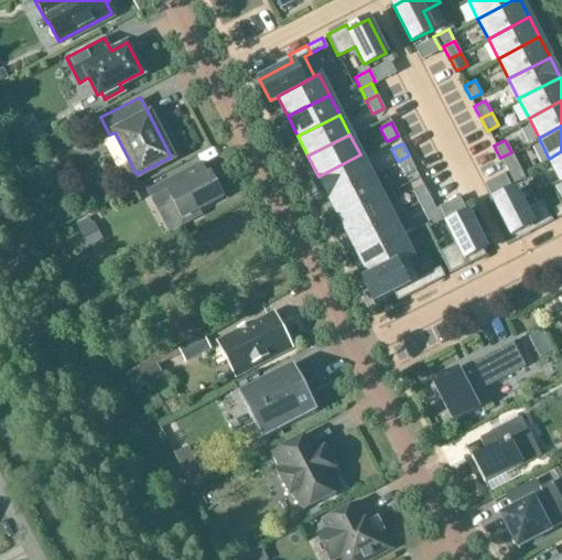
[(561,151),(549,159),(560,179),(561,176),(561,151)]
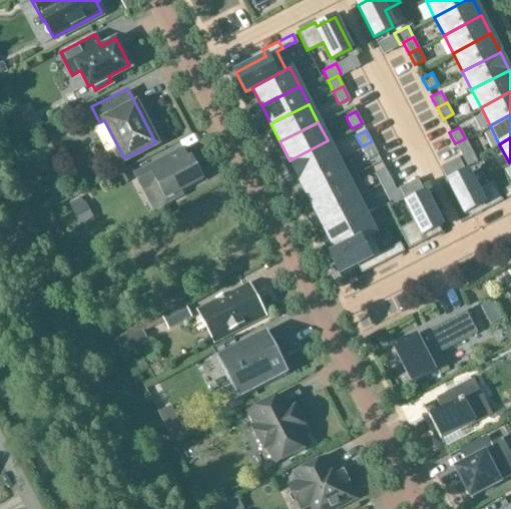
[(465,138),(455,143),(461,154),(471,149),(465,138)]
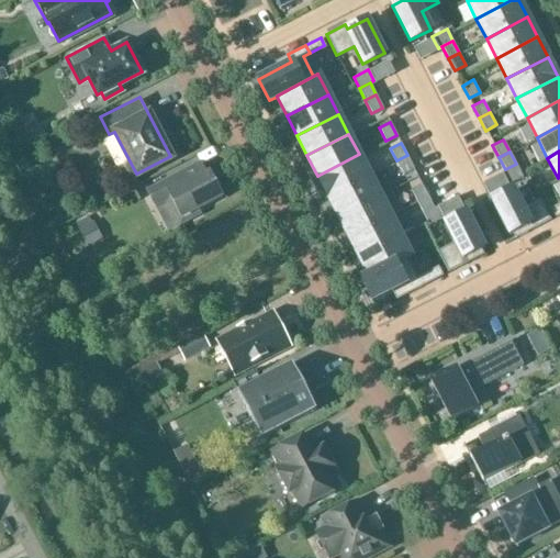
[(369,174),(359,154),(317,176),(327,196),(369,174)]
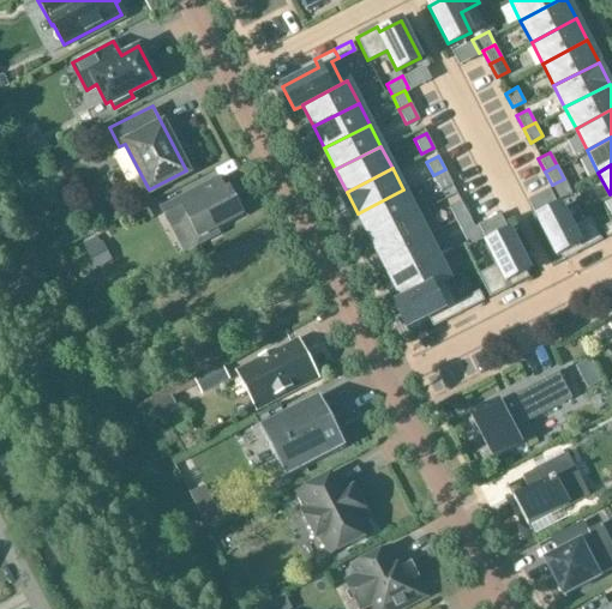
[(433,175),(439,188),(451,182),(445,169),(433,175)]
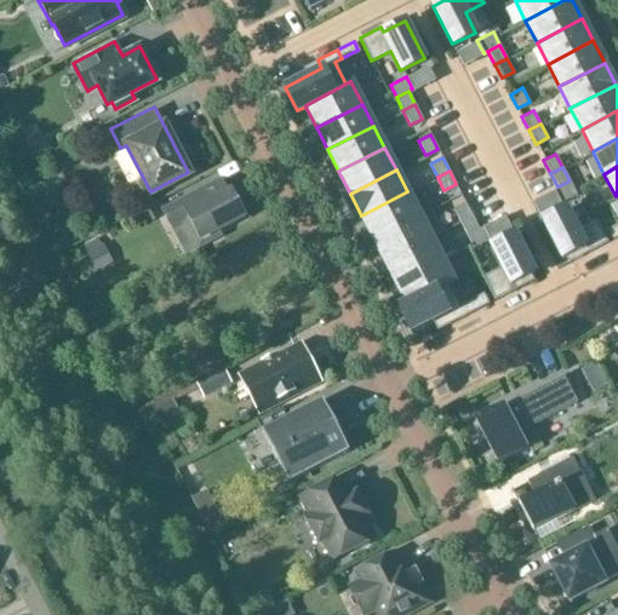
[(218,178),(162,207),(171,223),(183,216),(199,245),(219,233),(217,229),(242,216),(229,188),(225,190),(218,178)]
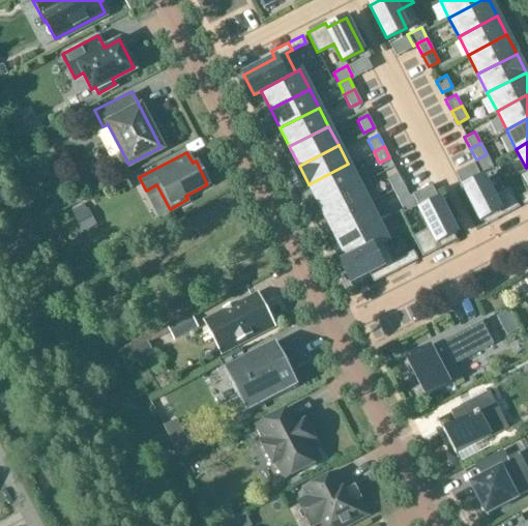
[(476,159),(472,162),(478,172),(492,165),(487,154),(476,159)]
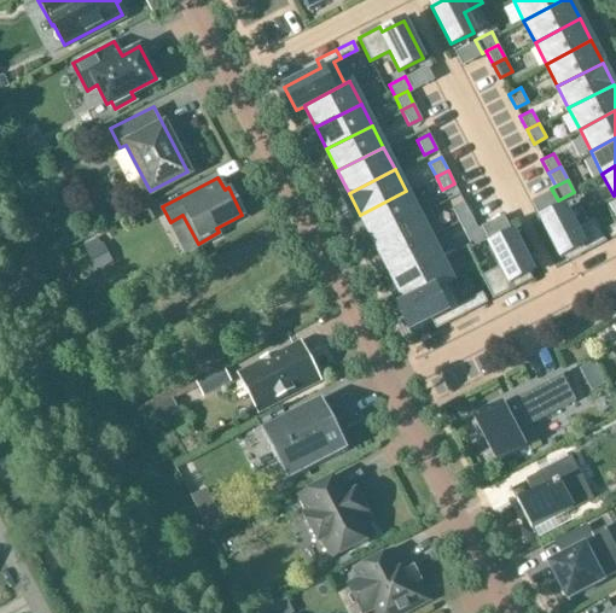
[(360,215),(367,228),(371,237),(417,212),(428,208),(417,186),(406,191),(360,215)]
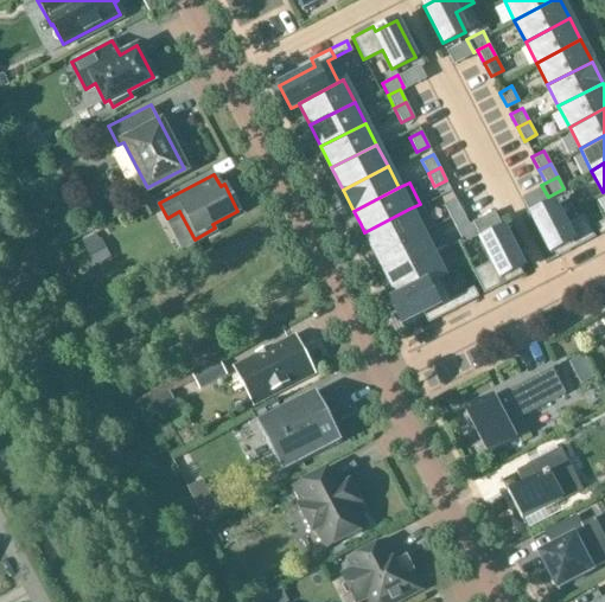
[(443,203),(450,216),(462,210),(454,196),(443,203)]
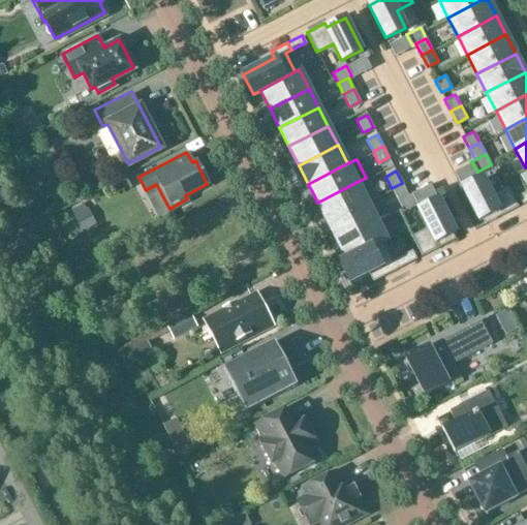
[(499,214),(517,205),(506,186),(491,194),(482,177),(462,187),(478,219),(497,210),(499,214)]
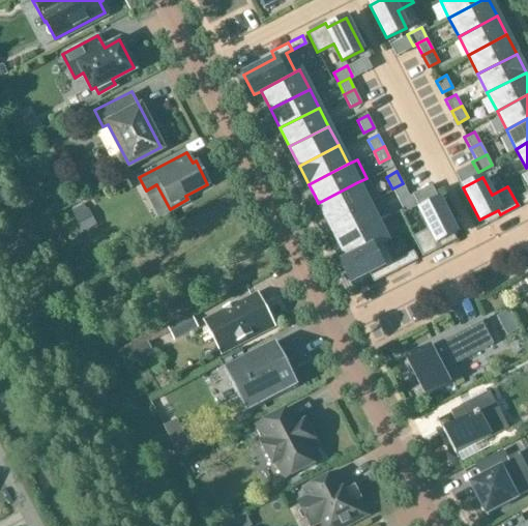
[(328,222),(367,202),(357,182),(318,203),(328,222)]
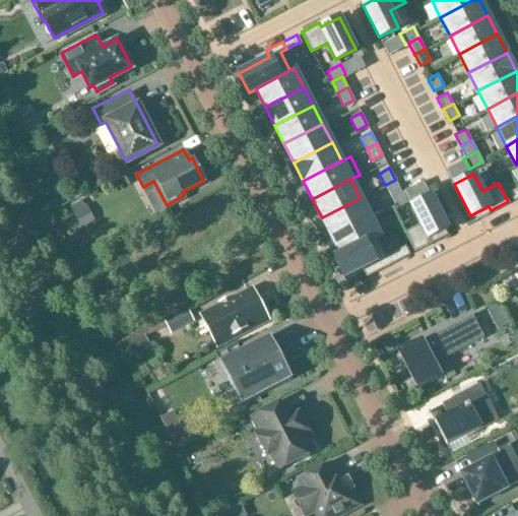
[(385,185),(391,196),(401,191),(395,180),(385,185)]
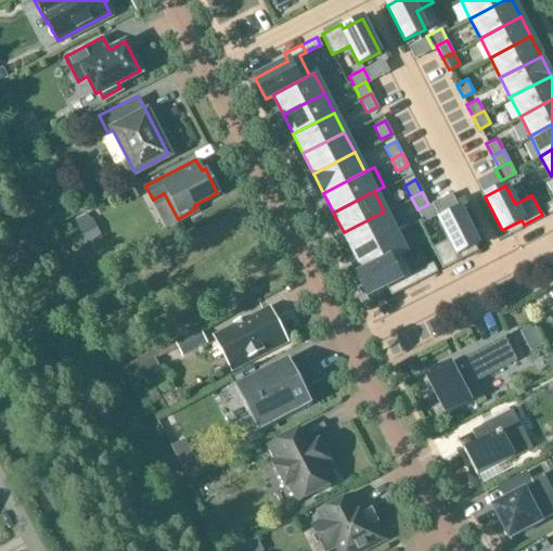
[(438,213),(432,202),(428,204),(418,209),(423,220),(438,213)]
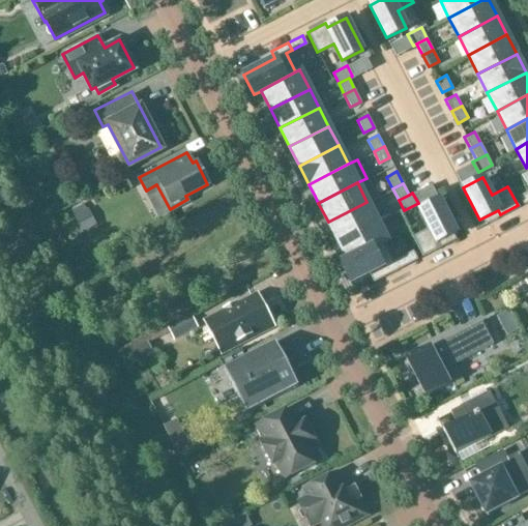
[(411,235),(421,255),(439,246),(437,242),(456,232),(439,200),(419,210),(428,227),(411,235)]
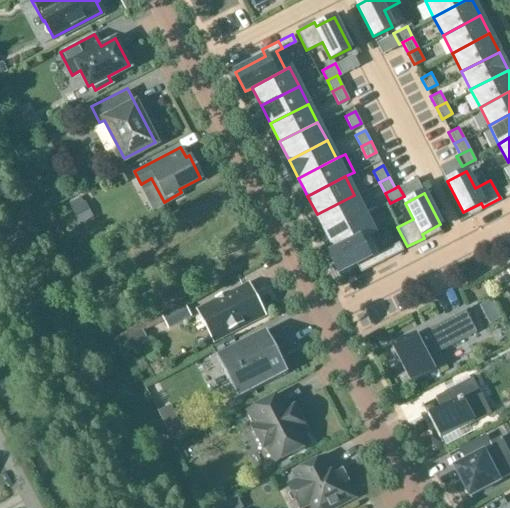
[(79,194),(68,200),(78,220),(92,213),(84,198),(82,199),(79,194)]
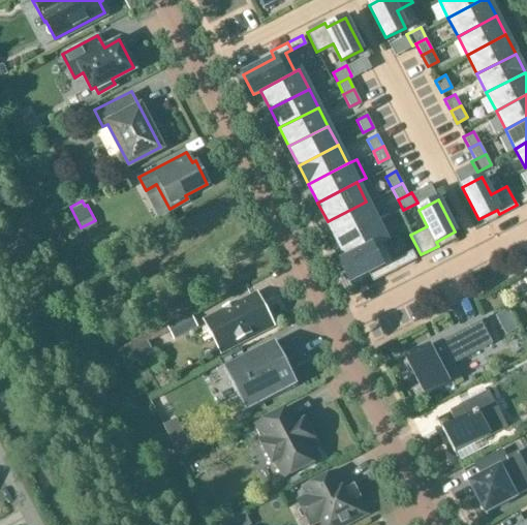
[(376,220),(366,202),(328,221),(337,240),(376,220)]
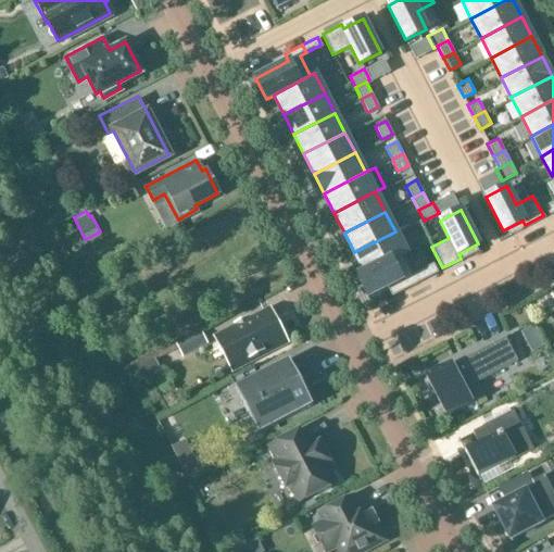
[(405,251),(395,231),(354,252),(364,272),(405,251)]
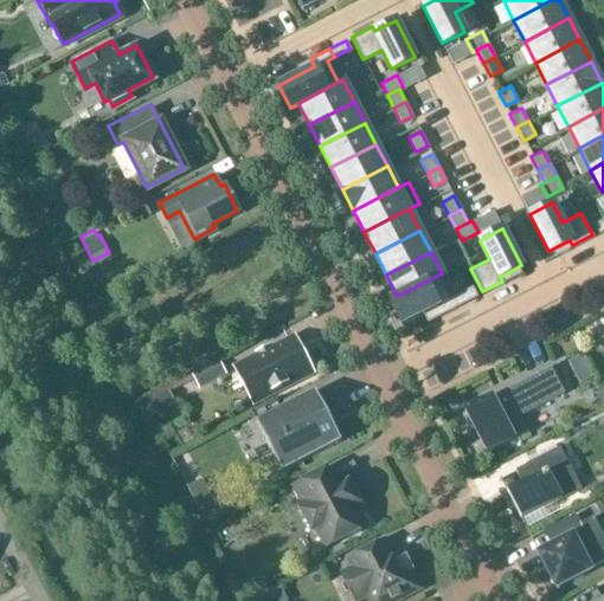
[(397,296),(389,299),(400,323),(436,304),(441,312),(460,303),(455,295),(449,297),(438,277),(442,275),(442,273),(397,296)]
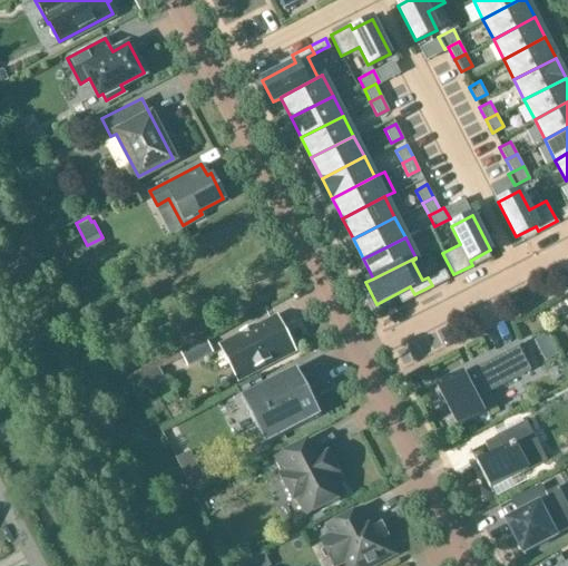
[(443,269),(428,277),(432,285),(448,277),(443,269)]
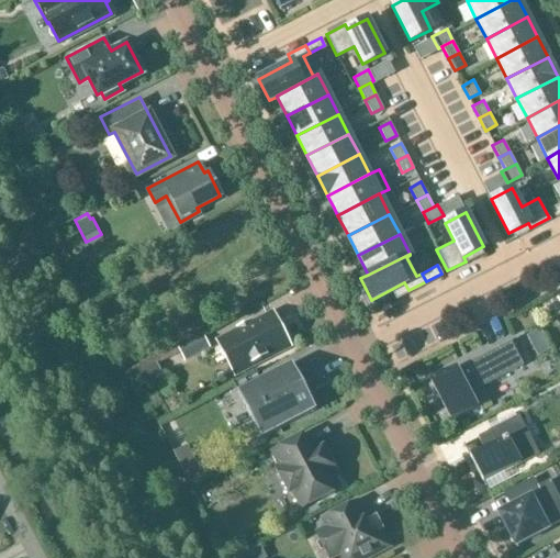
[(271,312),(217,339),(234,370),(287,343),(284,337),(287,336),(276,316),(273,317),(271,312)]
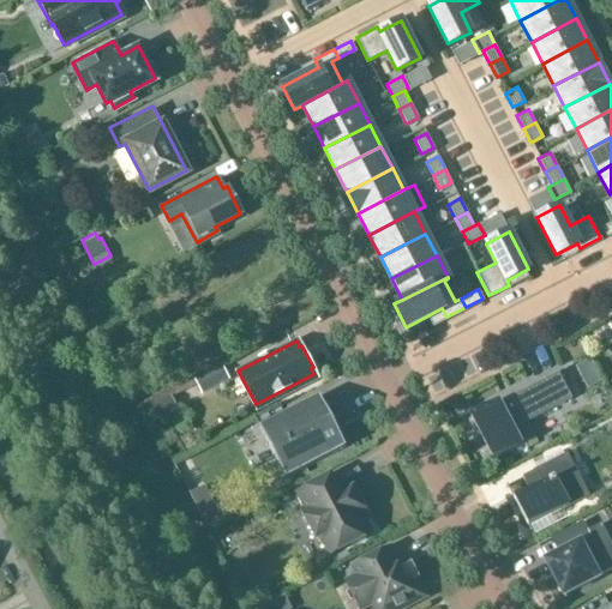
[(589,357),(574,365),(586,386),(600,379),(589,357)]
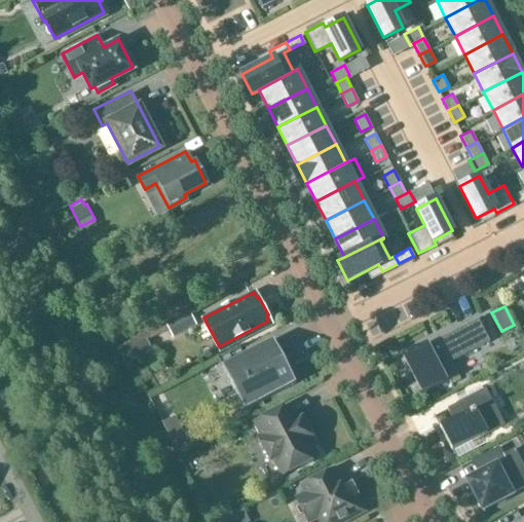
[(172,335),(195,323),(189,310),(164,323),(172,335)]
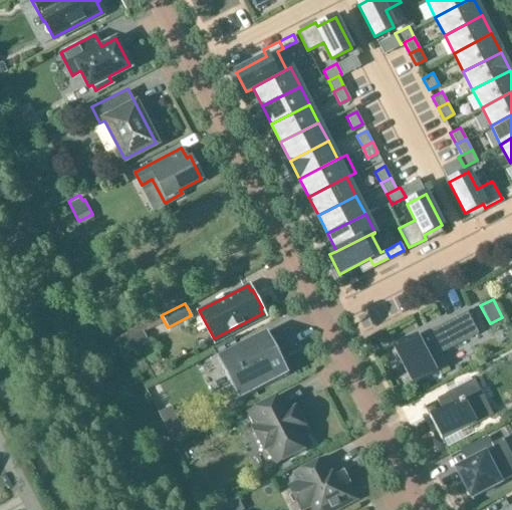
[(413,387),(414,386),(412,381),(446,364),(440,351),(477,332),(466,310),(470,308),(470,307),(393,346),(413,387)]
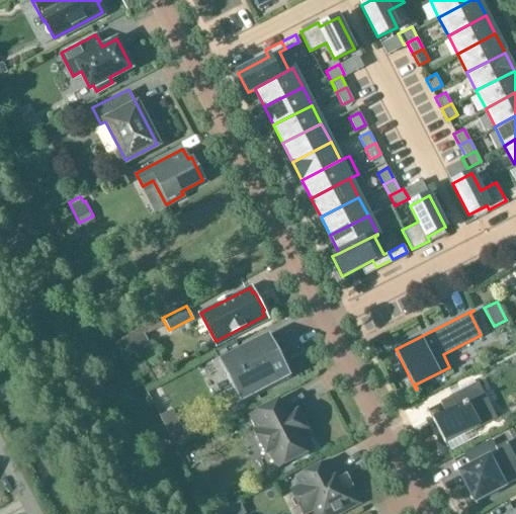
[(290,375),(289,374),(268,332),(218,357),(240,402),(290,375)]
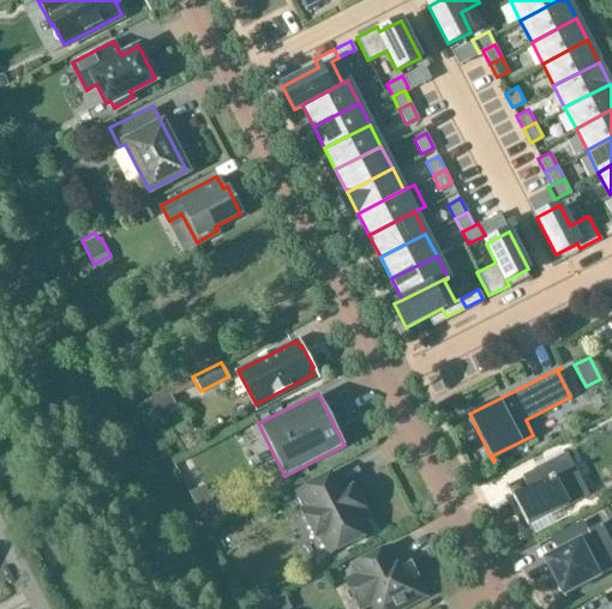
[(168,395),(149,405),(157,420),(177,410),(168,395)]
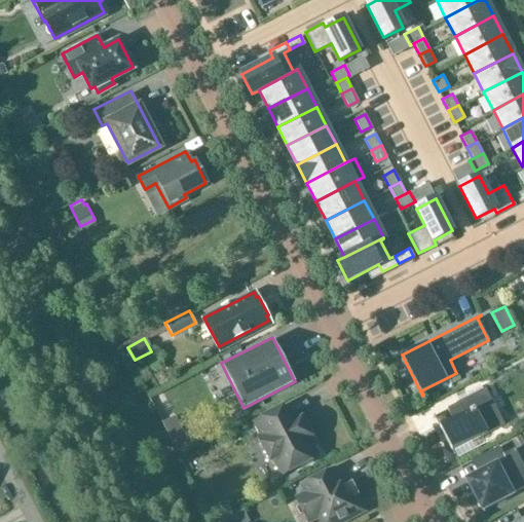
[(452,453),(453,453),(452,449),(502,422),(484,386),(456,400),(463,413),(440,425),(433,413),(432,413),(452,453)]
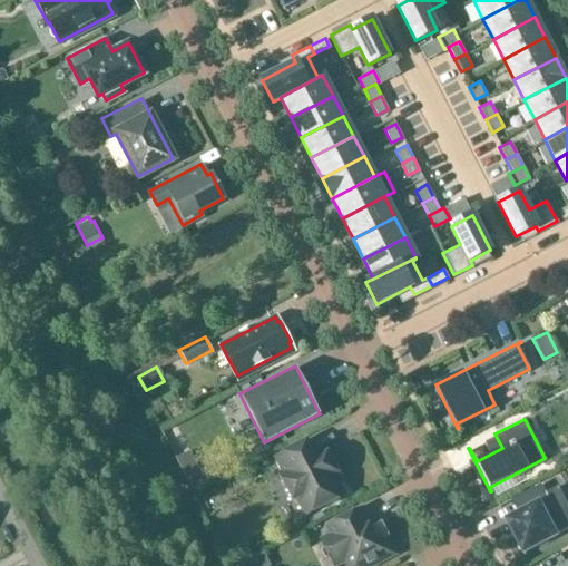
[(320,470),(305,441),(276,456),(283,470),(280,471),(293,496),(296,495),(305,511),(323,501),(325,505),(338,498),(336,495),(342,493),(335,480),(339,478),(332,465),(320,470)]
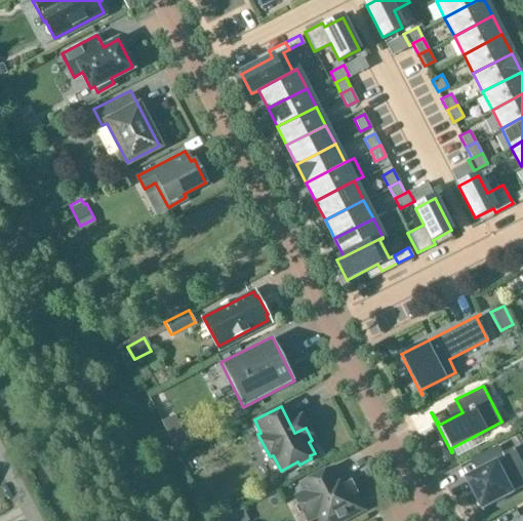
[(180,429),(168,435),(174,448),(188,442),(180,429)]
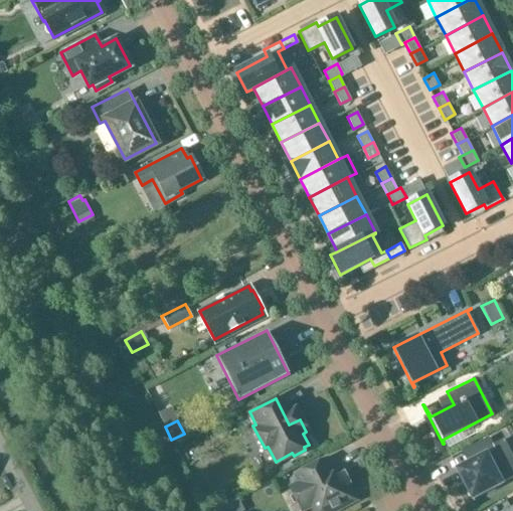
[(486,453),(458,467),(451,454),(450,454),(472,499),(473,499),(472,497),(501,483),(500,482),(512,475),(512,457),(504,439),(493,444),(496,450),(487,454),(486,453)]
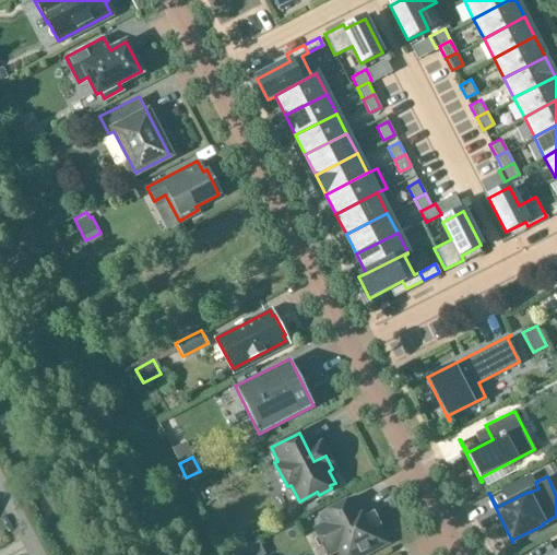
[(354,497),(321,515),(326,522),(315,528),(327,552),(338,546),(342,554),(356,554),(384,541),(374,520),(367,523),(354,497)]
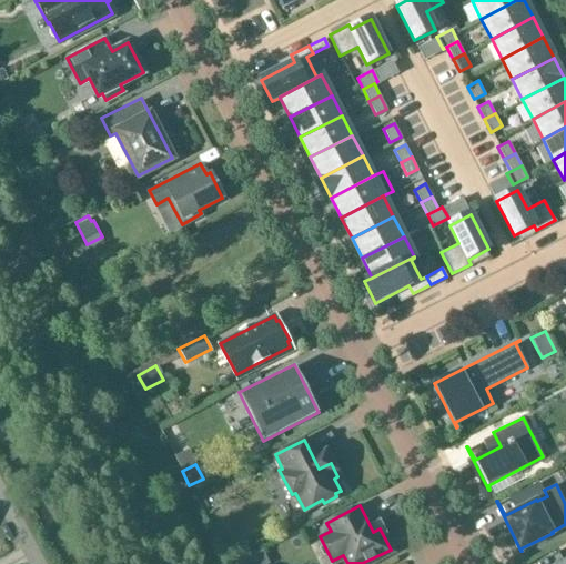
[(565,563),(565,554),(553,562),(554,563),(565,563)]
